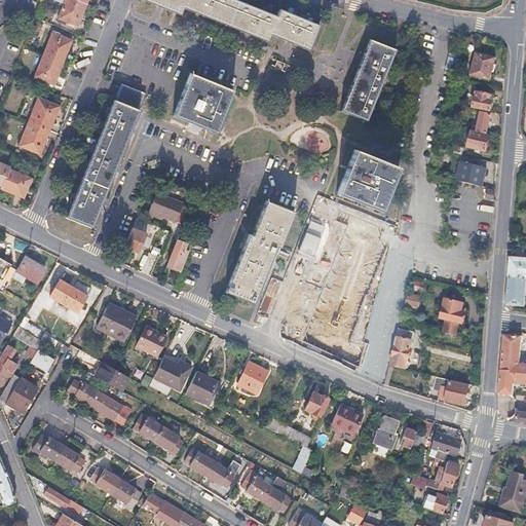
[(85,5),(70,0),(62,0),(54,21),(75,29),(85,5)]
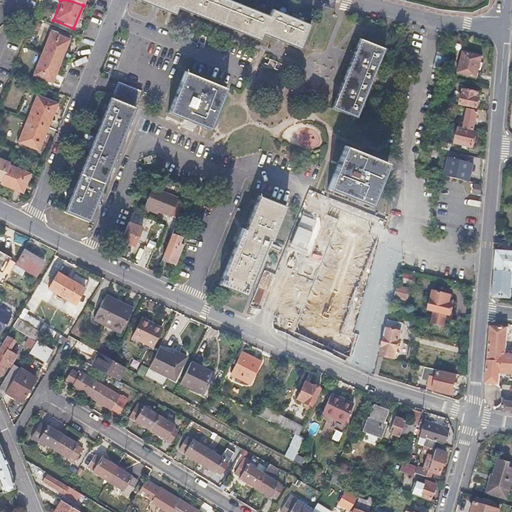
[(265,15),(228,0),(132,0),(132,1),(175,19),(178,12),(260,45),(263,38),(299,53),(311,25),(268,7),(265,15)]
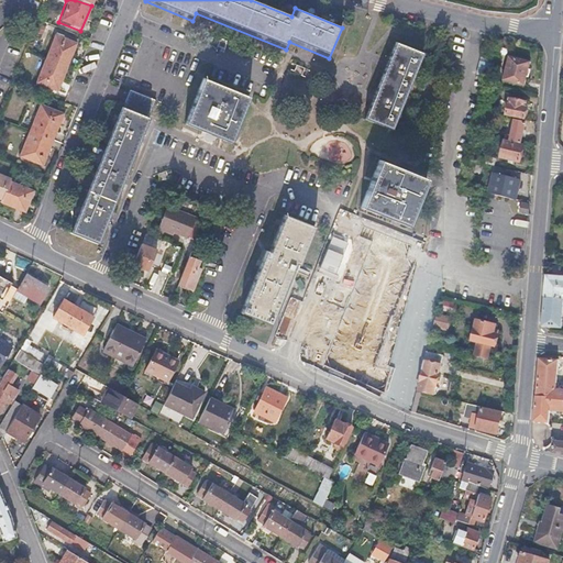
[(52,35),(42,62),(65,72),(75,44),(52,35)]
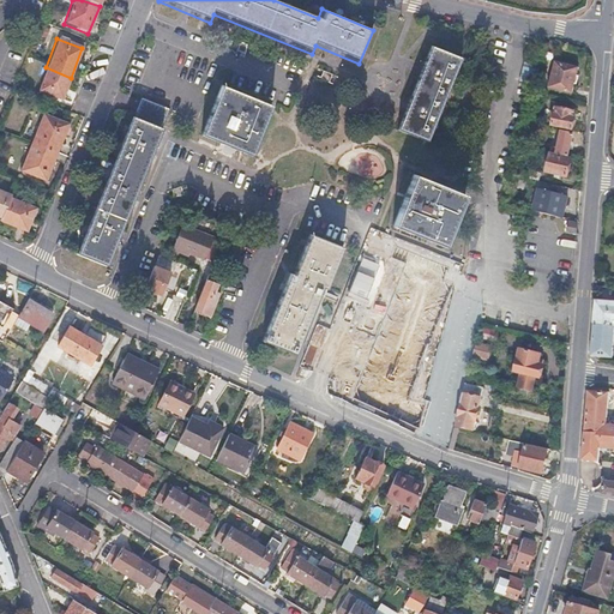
[(392,131),(426,145),(462,59),(427,44),(392,131)]
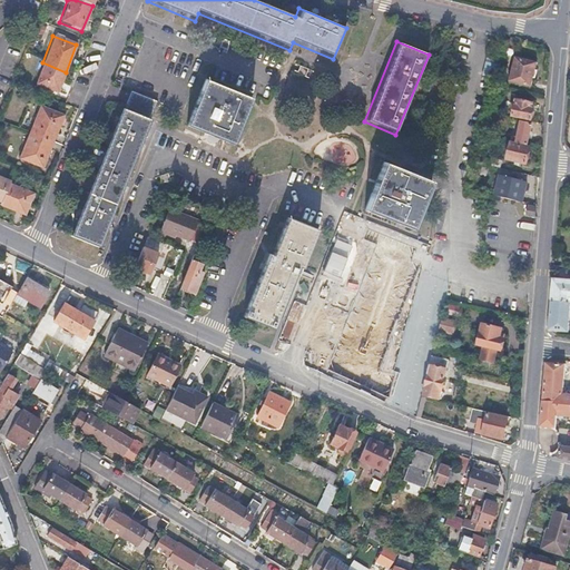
[(514,56),(509,80),(530,86),(536,65),(521,61),(522,58),(514,56)]
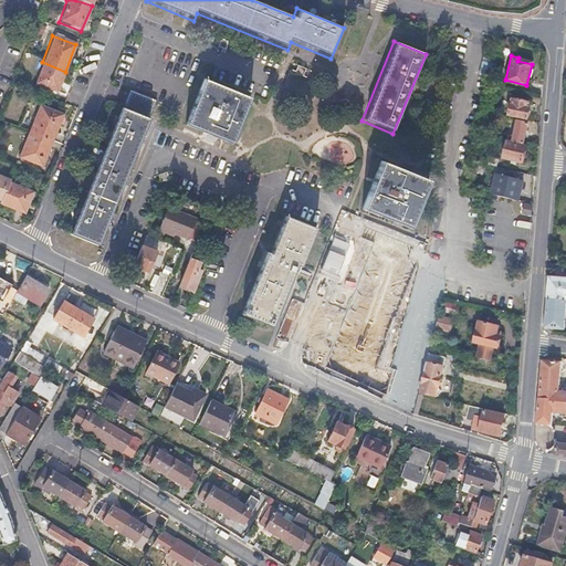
[(482,74),(496,79),(501,60),(486,56),(482,74)]
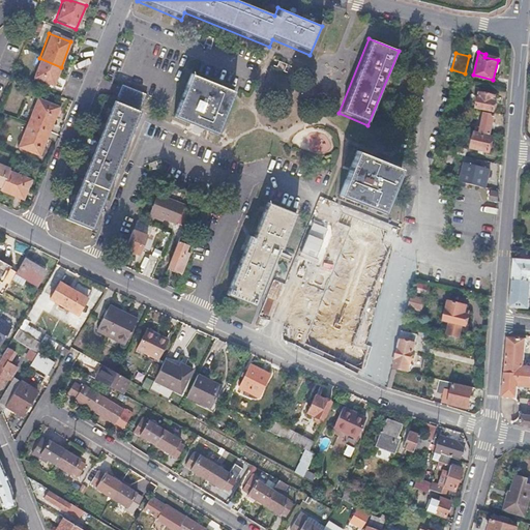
[(61,67),(39,58),(30,81),(52,89),(61,67)]
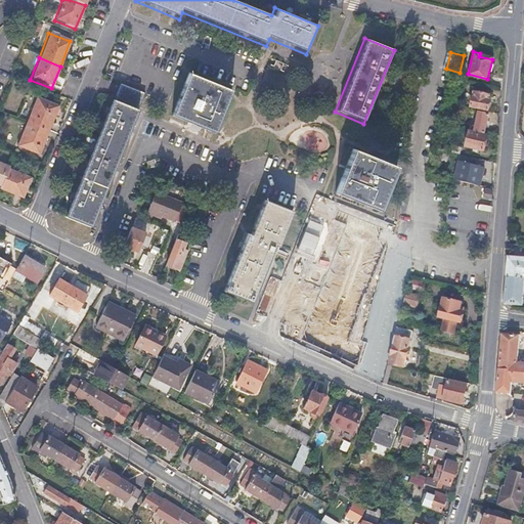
[(168,117),(213,136),(232,89),(186,71),(168,117)]
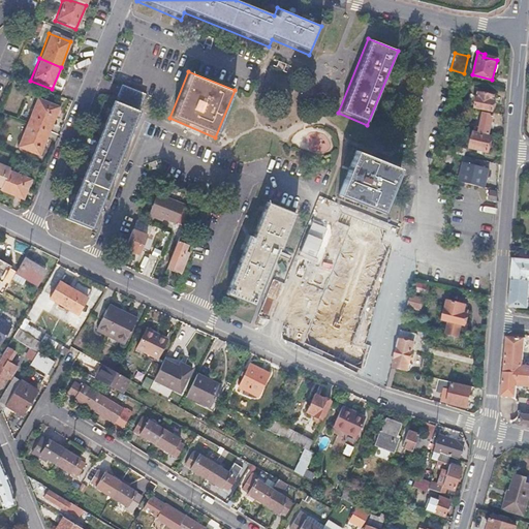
[(462,80),(458,99),(464,100),(468,82),(462,80)]
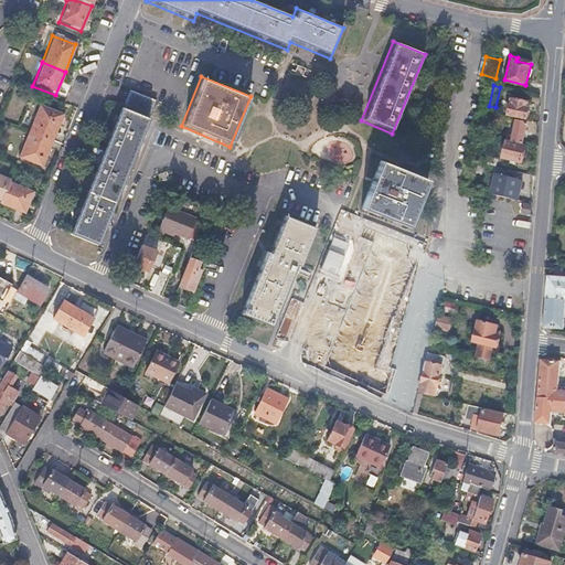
[(158,102),(128,88),(67,236),(98,249),(102,242),(120,195),(139,149),(158,102)]
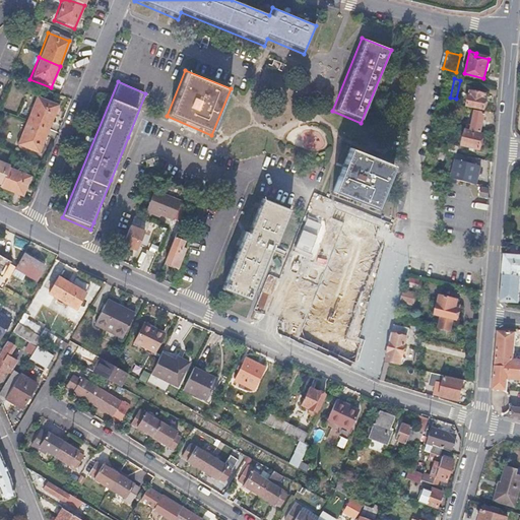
[(470,89),(466,105),(484,109),(486,99),(484,98),(485,93),(470,89)]
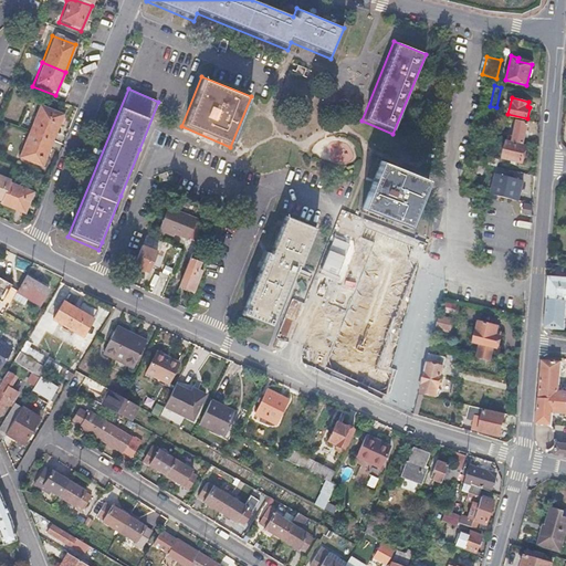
[(38,105),(27,130),(52,142),(63,116),(38,105)]
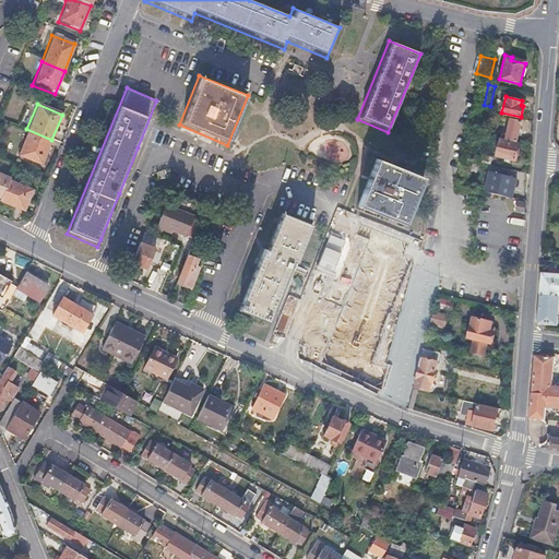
[(21,122),(28,125),(32,110),(24,109),(21,122)]
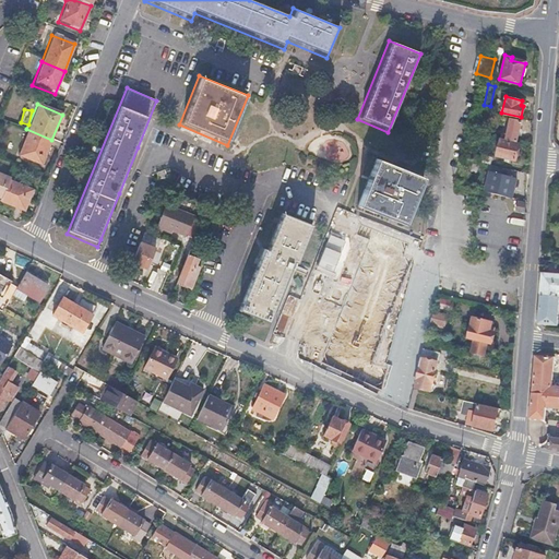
[(501,131),(500,137),(516,141),(521,120),(510,118),(507,133),(501,131)]
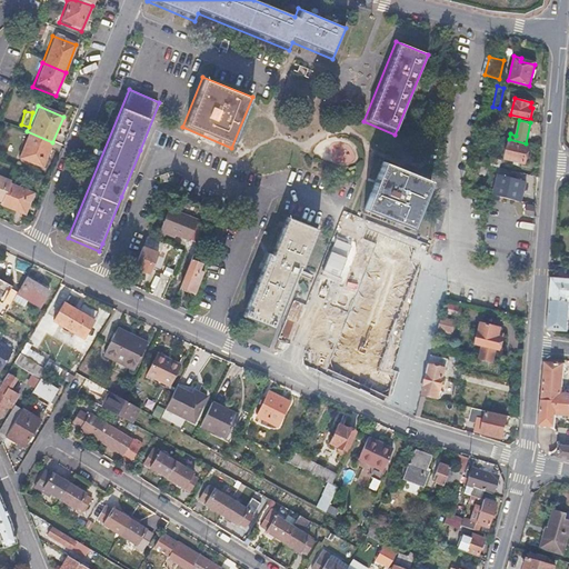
[(52,142),(27,131),(16,159),(41,169),(52,142)]
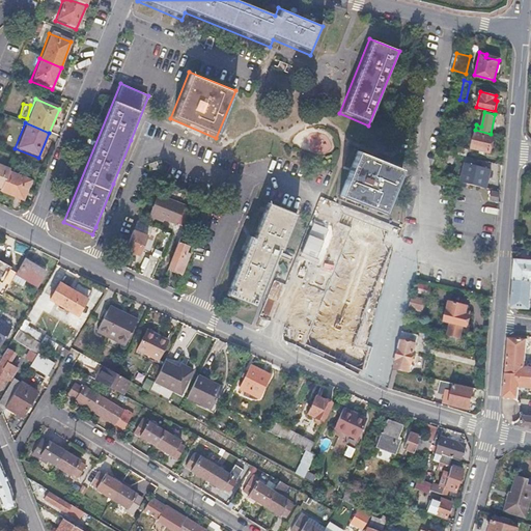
[(493,137),(475,133),(471,147),(490,151),(493,137)]
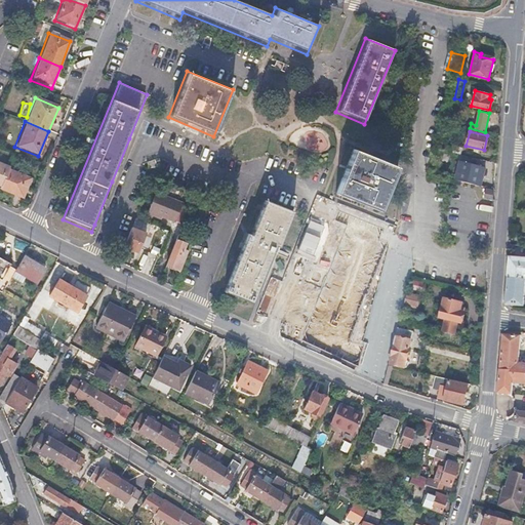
[(449,143),(447,150),(460,153),(461,147),(449,143)]
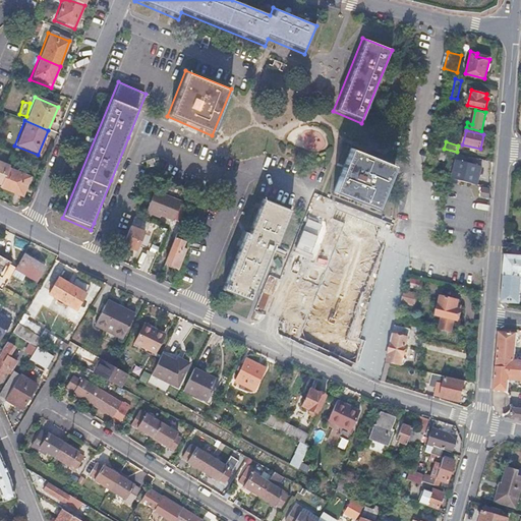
[(395,166),(348,147),(328,194),(375,214),(395,166)]
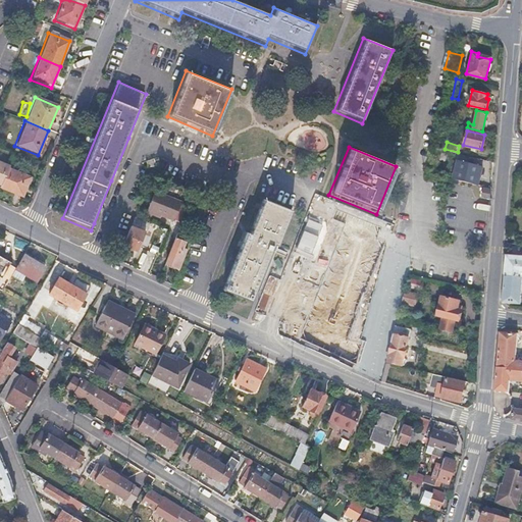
[(458,159),(453,178),(478,185),(482,165),(458,159)]
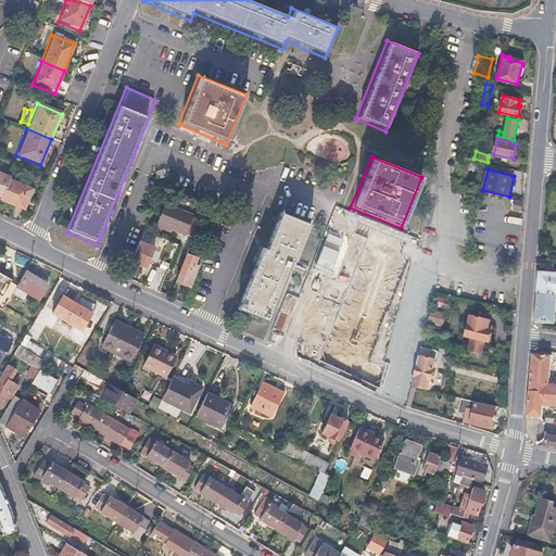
[(0,197),(2,198),(10,179),(11,177),(0,173),(0,197)]
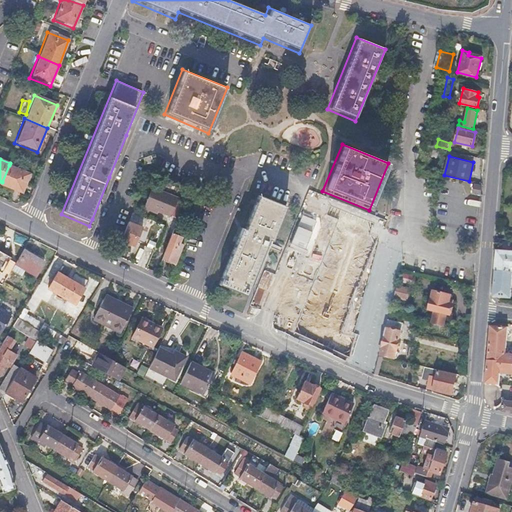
[(2,182),(1,184),(21,192),(29,173),(9,165),(2,182)]
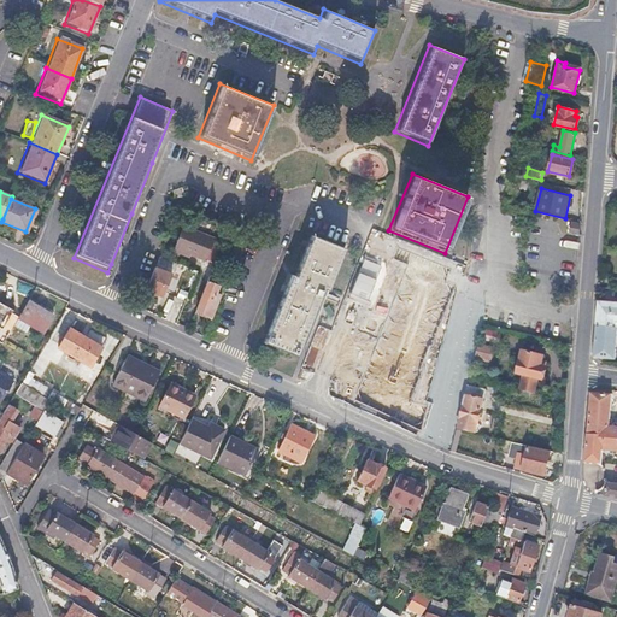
[(181,228),(172,250),(189,257),(188,258),(203,264),(212,240),(181,228)]
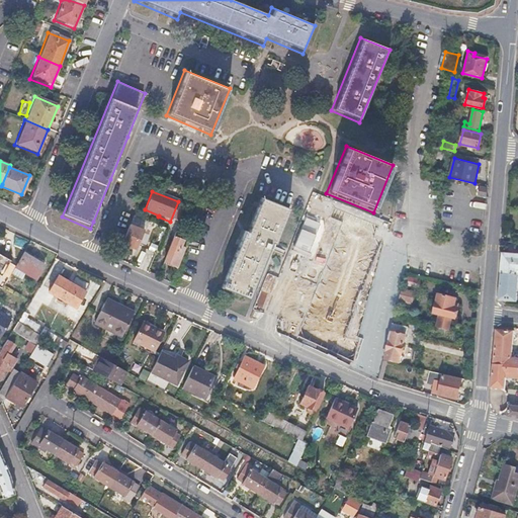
[(246,231),(223,286),(249,297),(270,248),(273,249),(289,209),(263,198),(249,232),(246,231)]
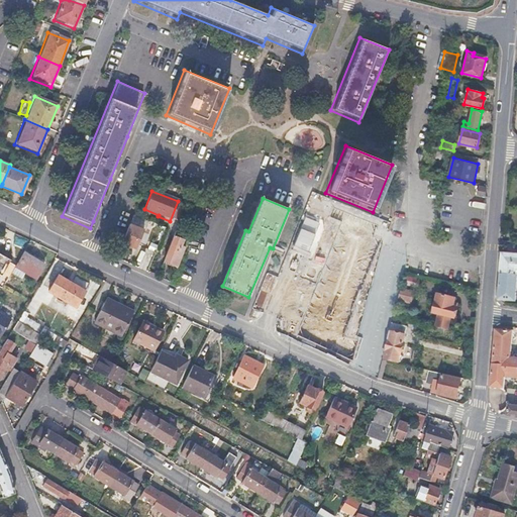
[(158,216),(159,215),(144,209),(143,214),(157,219),(158,216)]
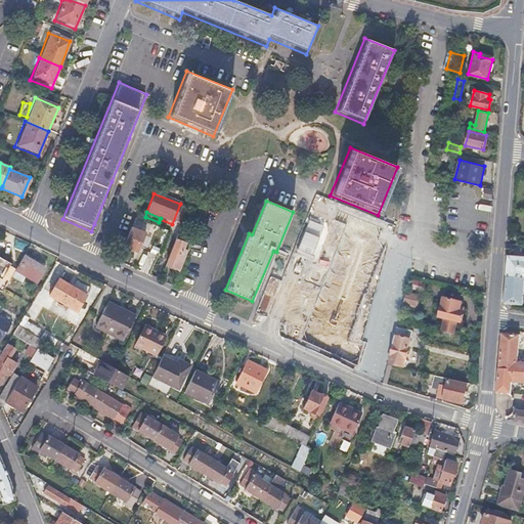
[(183,218),(164,270),(171,273),(174,266),(176,267),(188,236),(184,234),(189,221),(183,218)]
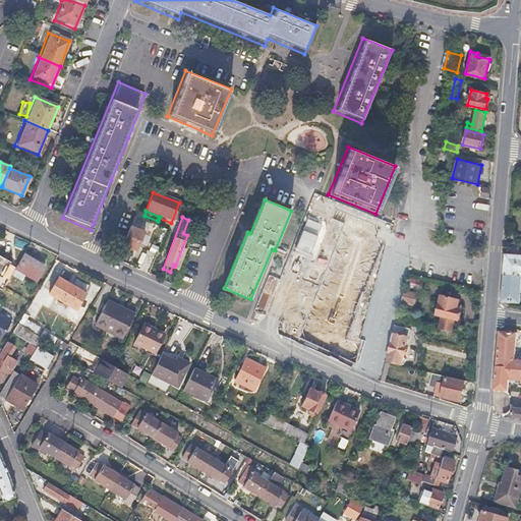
[(129,225),(122,244),(137,250),(146,231),(129,225)]
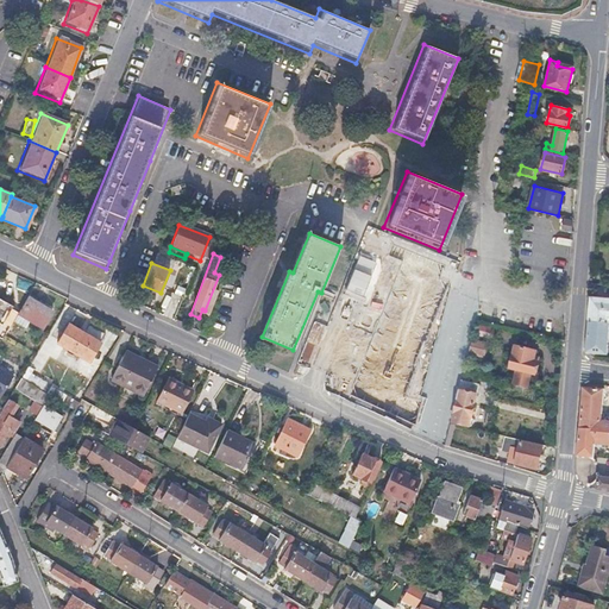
[(29,297),(19,313),(30,319),(44,328),(54,313),(29,297)]
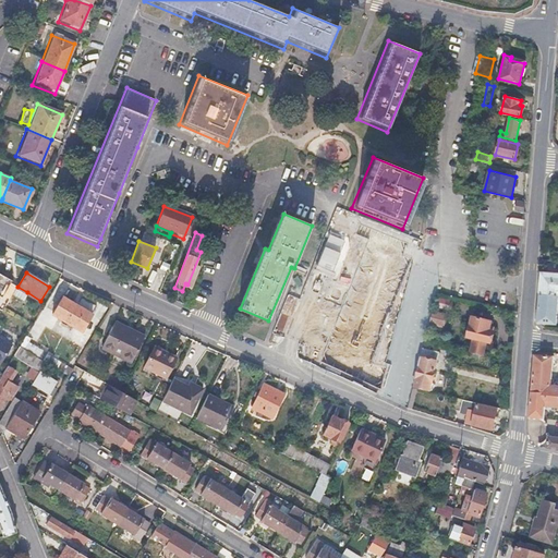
[(557,274),(541,273),(540,293),(557,295),(557,274)]
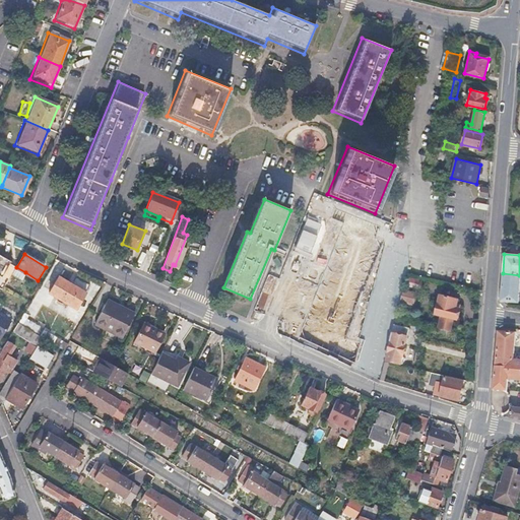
[(0,255),(0,275),(2,277),(3,275),(10,263),(11,262),(0,255)]
